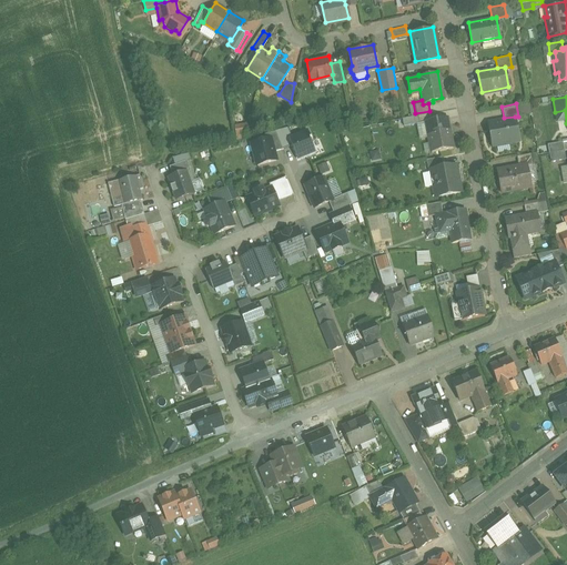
[(429,111),(415,113),(417,122),(424,120),(432,119),(429,111)]
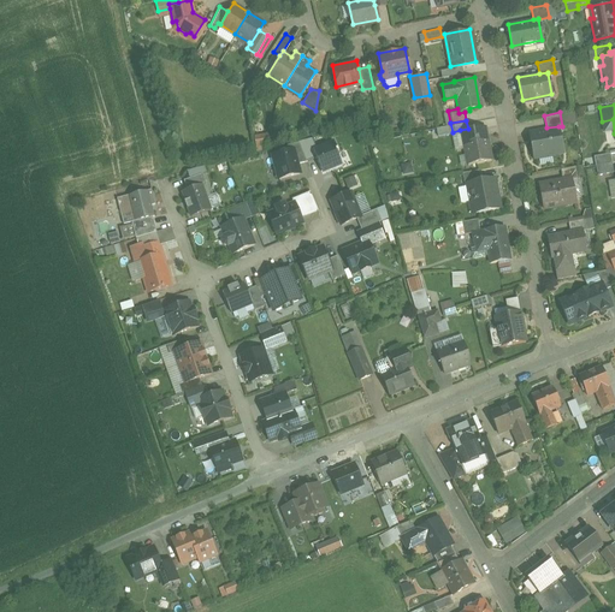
[(468,129),(460,130),(467,164),(490,159),(483,126),(468,129)]
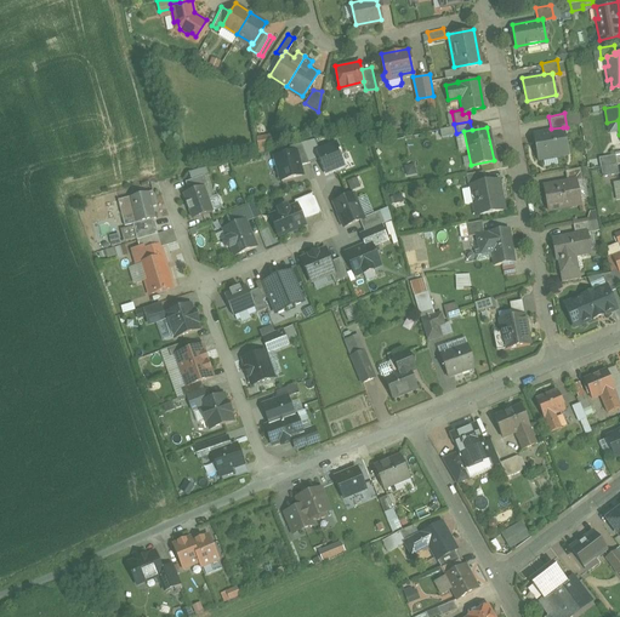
[(551,129),(533,132),(538,158),(539,158),(539,155),(555,152),(555,154),(568,150),(563,127),(551,129)]
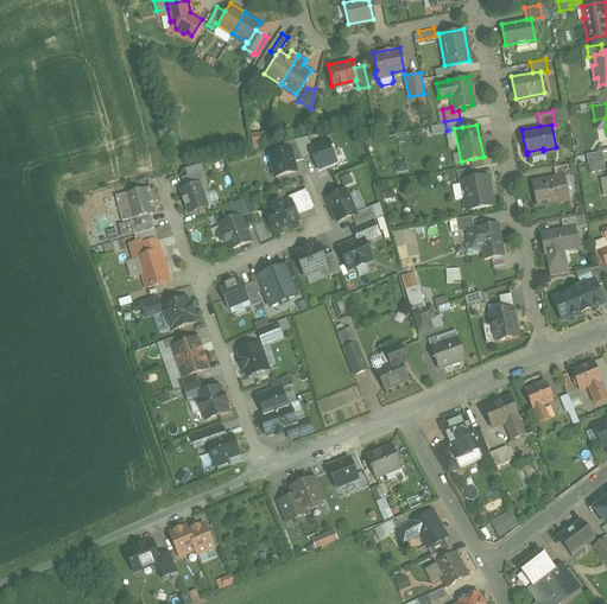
[(264,129),(251,131),(253,146),(266,145),(264,129)]
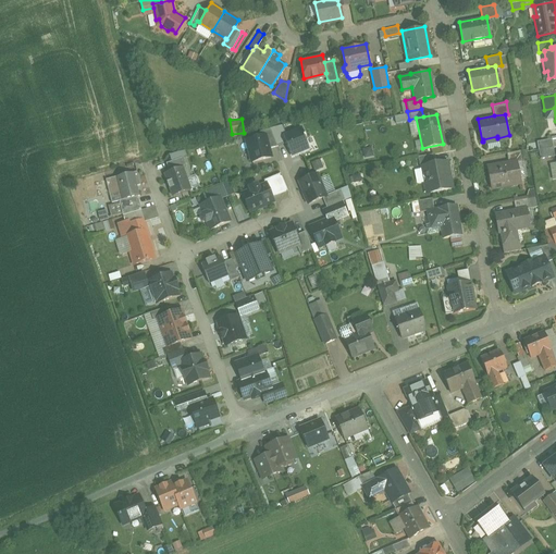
[(292,156),(309,148),(305,136),(306,135),(301,124),(282,133),(292,156)]
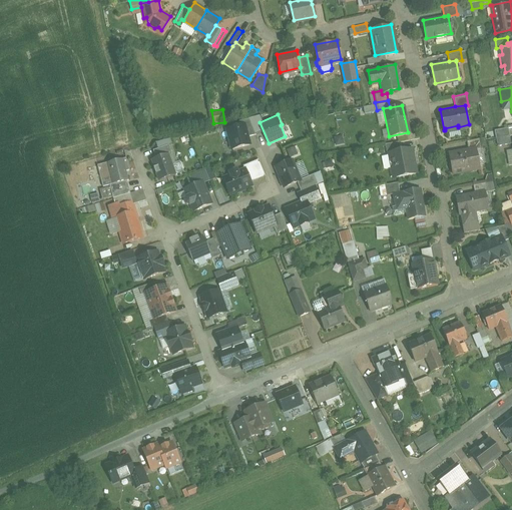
[(243,123),(226,127),(231,147),(248,142),(243,123)]
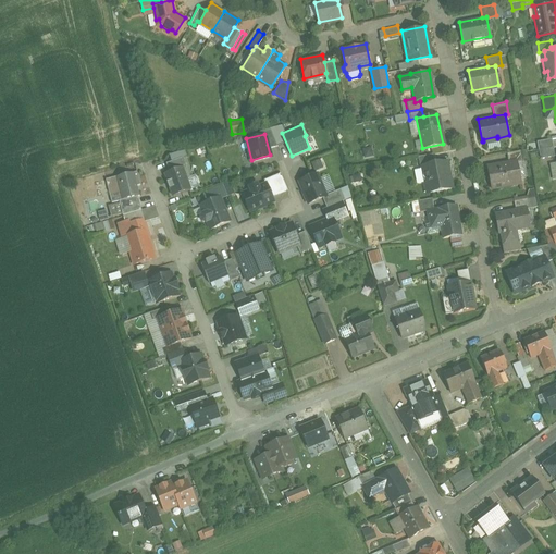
[(551,136),(536,138),(538,148),(552,145),(551,136)]
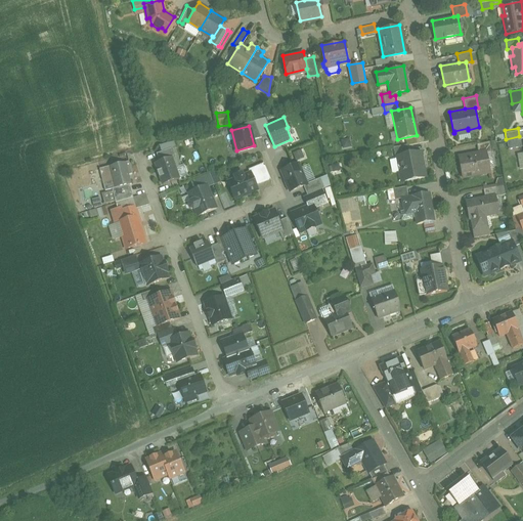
[(519,136),(506,139),(508,147),(521,144),(519,136)]
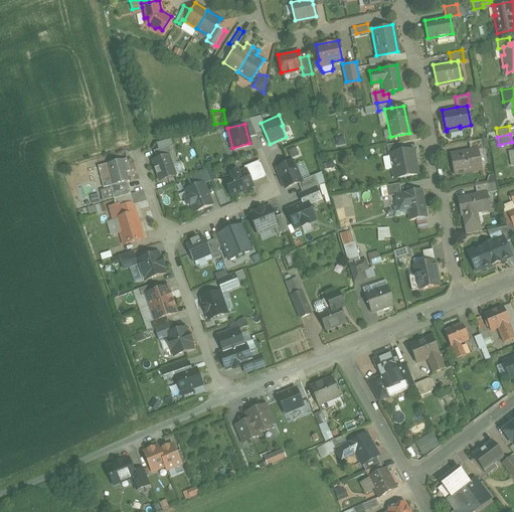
[(480,137),(467,140),(469,148),(477,147),(477,148),(482,147),(480,137)]
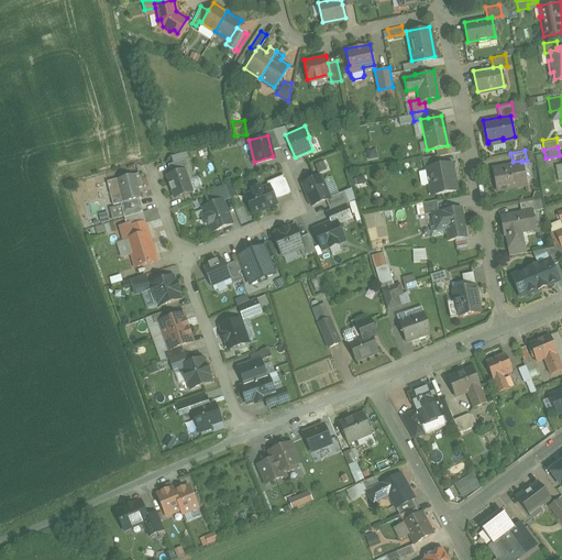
[(437,153),(421,156),(423,164),(426,164),(426,167),(429,166),(439,164),(437,153)]
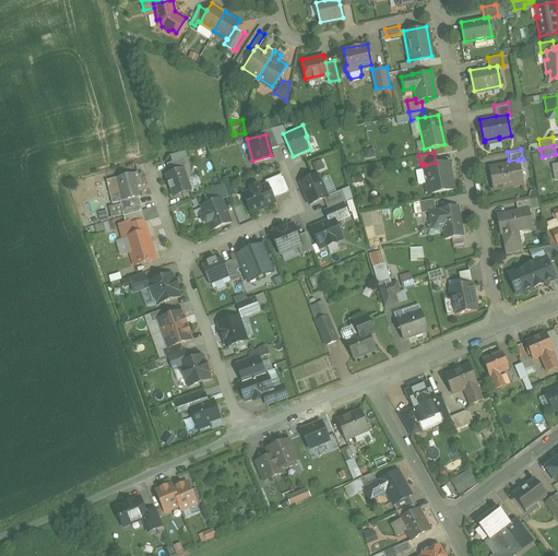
[(186,165),(182,156),(167,162),(170,170),(182,166),(186,165)]
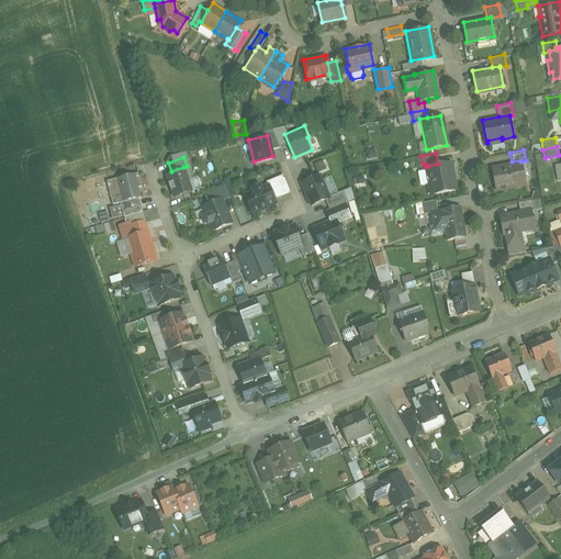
[(314,160),(317,170),(326,167),(323,157),(314,160)]
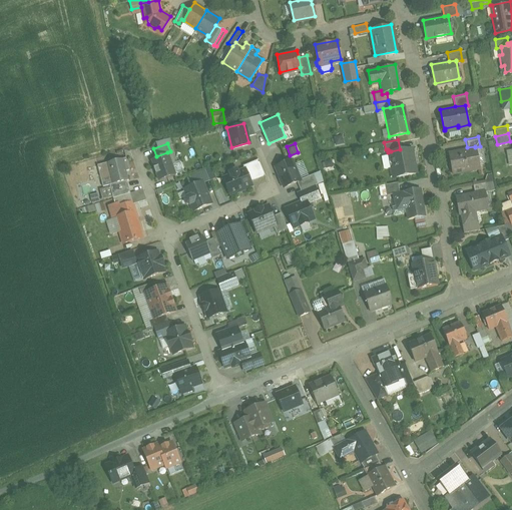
[(467,147),(447,151),(451,171),(478,166),(475,147),(475,146),(467,147)]
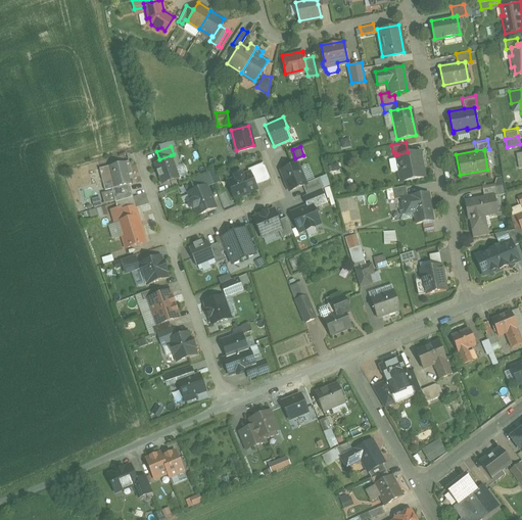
[(408,152),(398,154),(395,155),(398,168),(400,179),(424,175),(419,150),(408,152)]
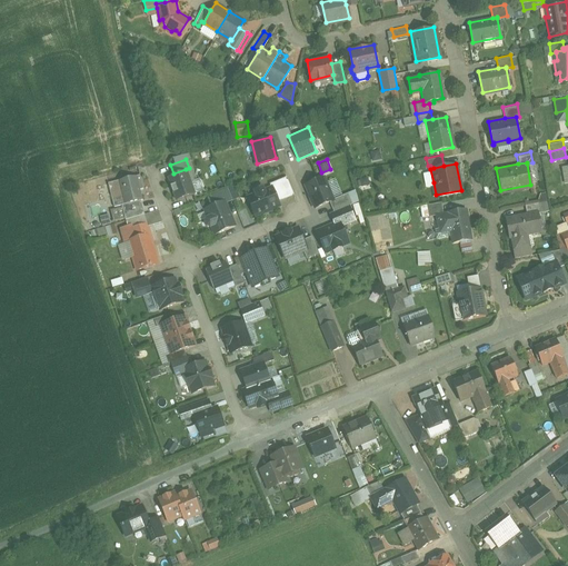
[(173,174),(168,176),(171,184),(170,185),(172,191),(173,190),(176,198),(193,192),(186,169),(173,174)]
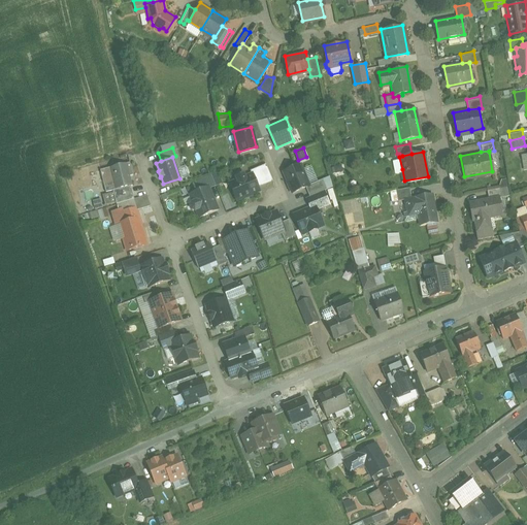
[(129,161),(100,168),(105,191),(112,189),(130,184),(132,184),(129,174),(132,173),(129,161)]
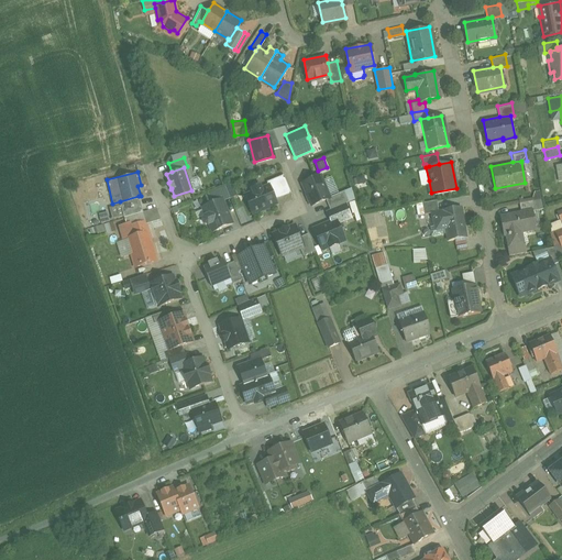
[(283,173),(266,180),(268,184),(274,198),(290,191),(283,173)]
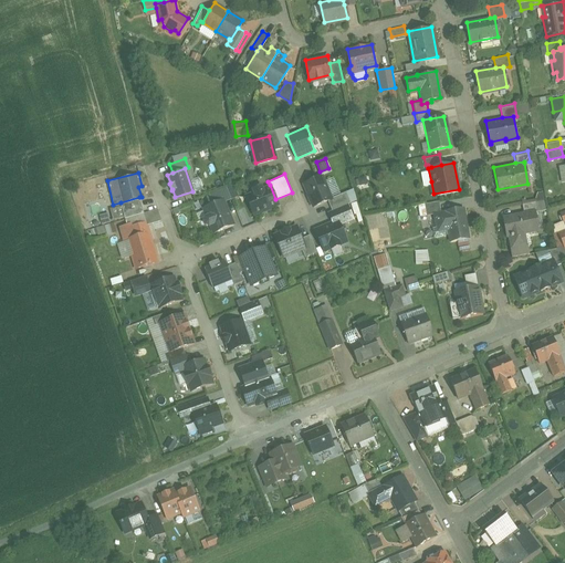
[(323,174),(303,183),(313,206),(333,197),(323,174)]
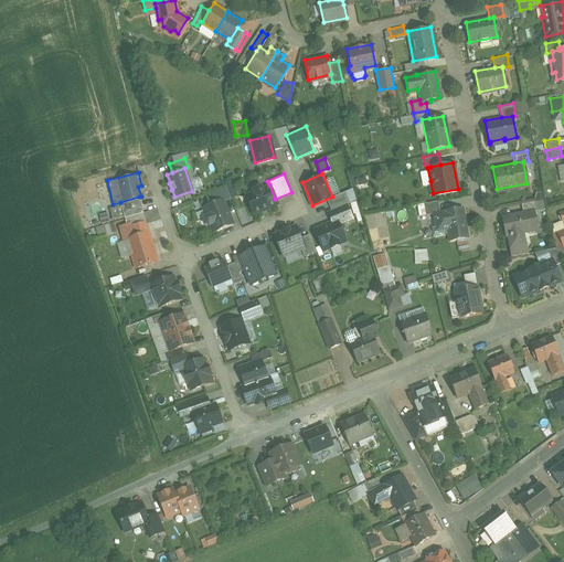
[(225,186),(230,197),(237,194),(232,182),(225,186)]
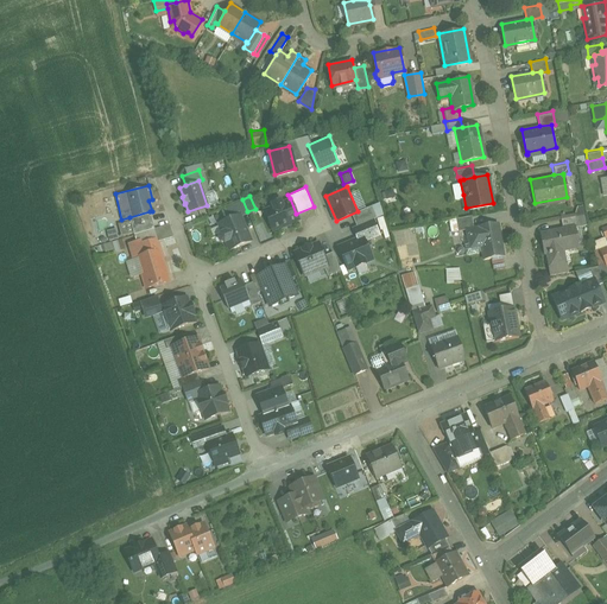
[(280,198),(271,202),(272,205),(264,209),(272,228),(280,224),(280,226),(290,222),(290,221),(297,217),(296,214),(290,198),(282,202),(280,198)]
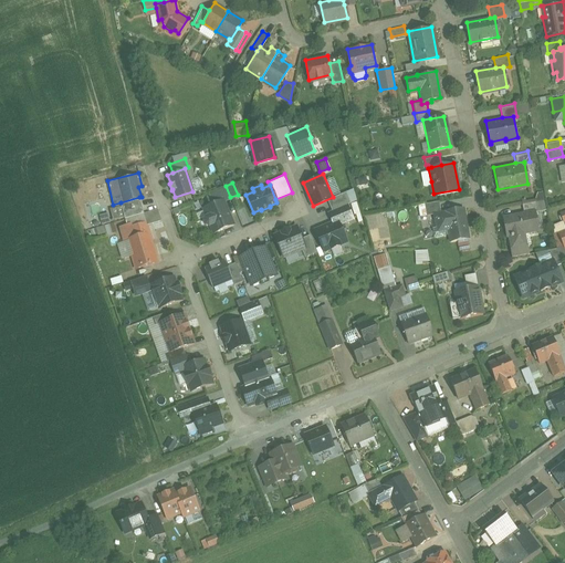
[(226,186),(208,193),(211,200),(222,196),(225,200),(230,197),(226,186)]
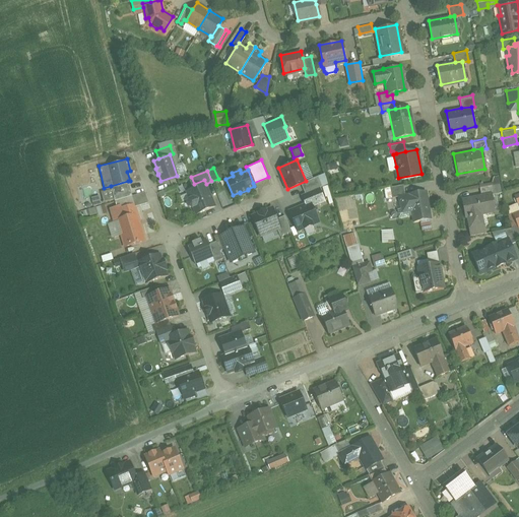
[(491,181),(492,184),(499,182),(498,174),(493,175),(491,181)]
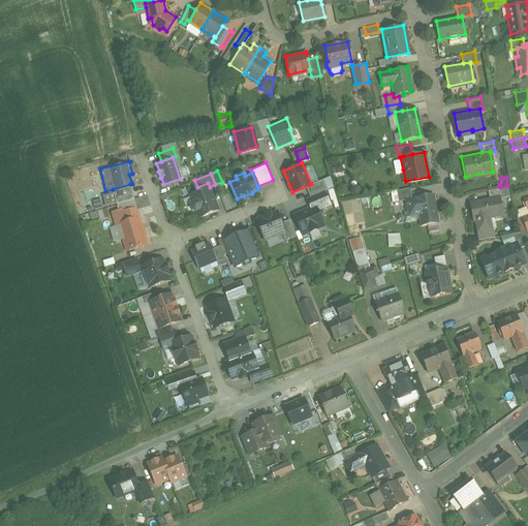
[(130,184),(113,189),(113,191),(116,200),(116,202),(133,197),(130,184)]
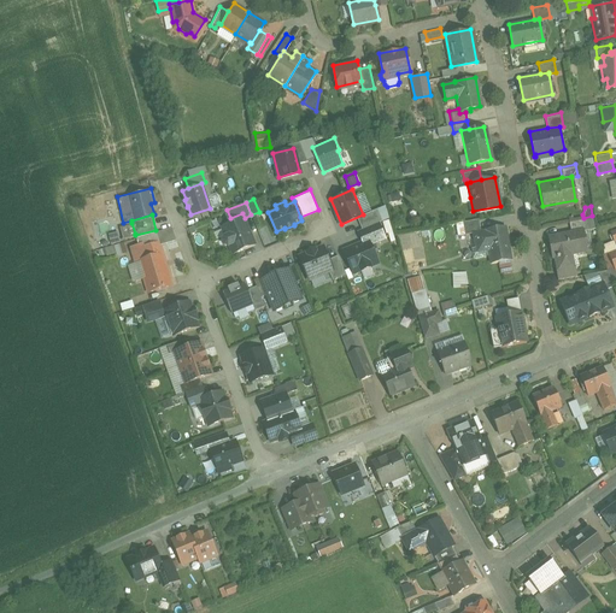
[(242,216),(221,225),(226,234),(223,235),(222,239),(223,242),(227,243),(229,243),(233,252),(254,242),(242,216)]
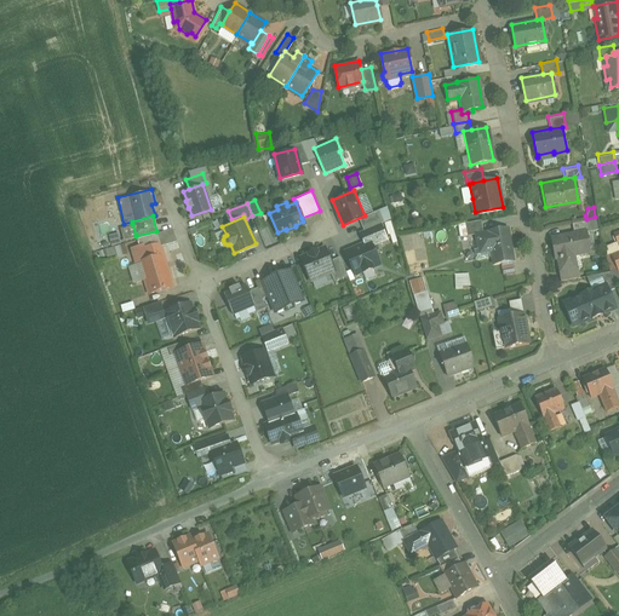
[(586,219),(588,229),(597,228),(595,217),(586,219)]
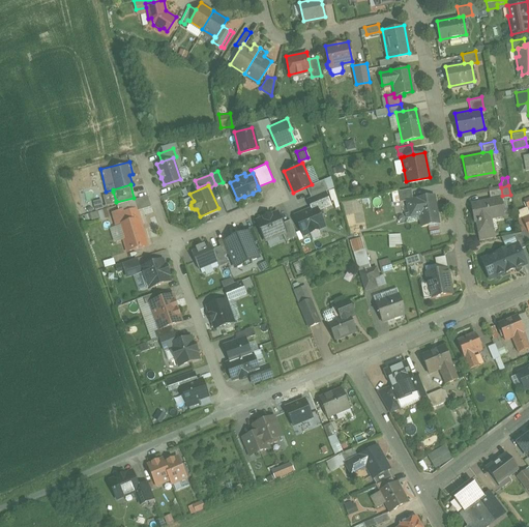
[(411,186),(398,189),(400,197),(412,195),(411,186)]
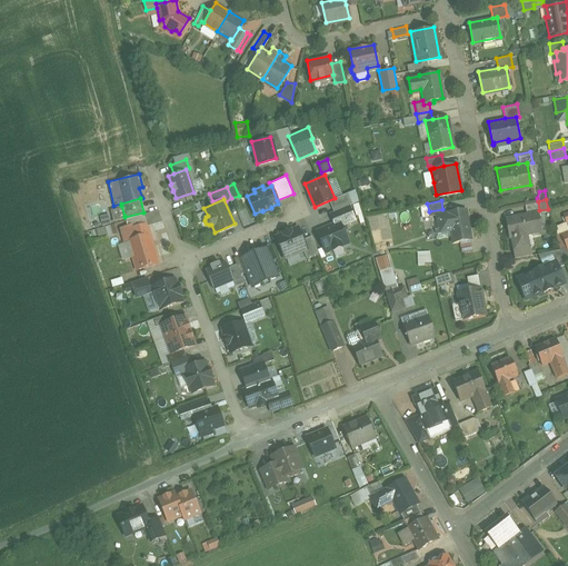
[(538,201),(522,204),(525,212),(536,211),(539,210),(538,201)]
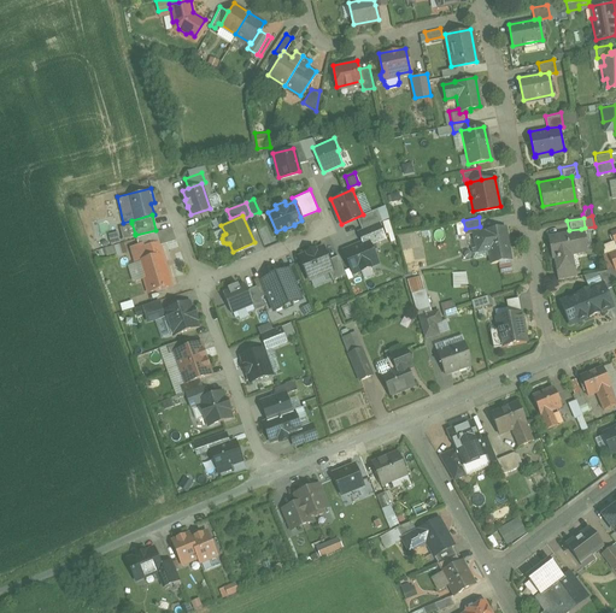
[(122,237),(135,234),(132,223),(119,227),(122,237)]
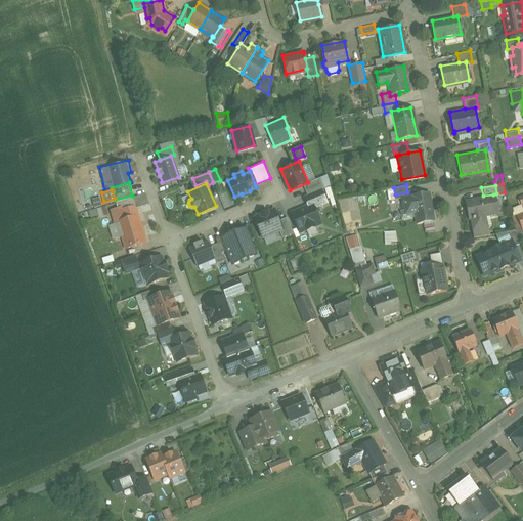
[(411,196),(401,197),(404,209),(413,207),(417,221),(434,218),(431,203),(430,203),(428,191),(411,193),(411,196)]
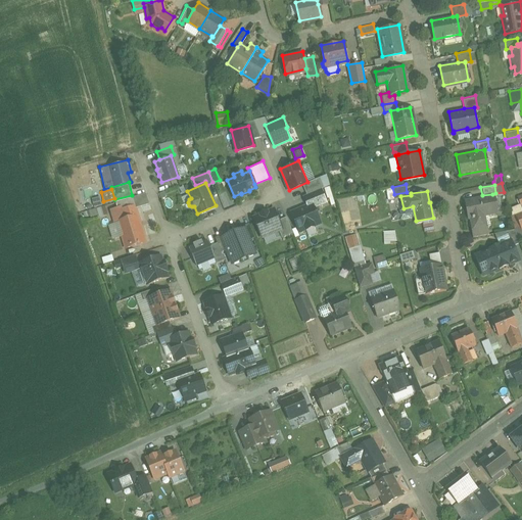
[(135,205),(148,201),(145,192),(132,195),(135,205)]
